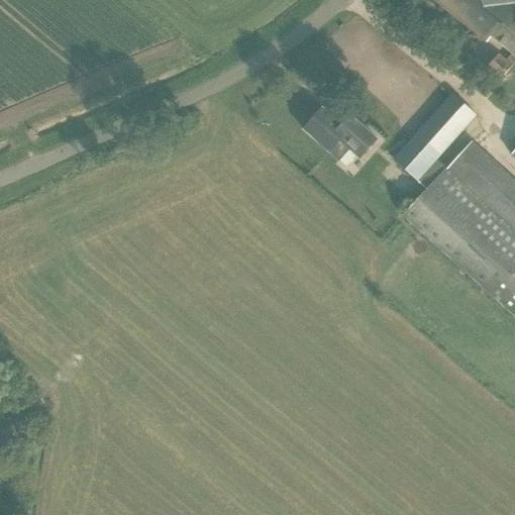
[(435,0),(486,40),(491,34),(514,55),(514,0),(435,0)]
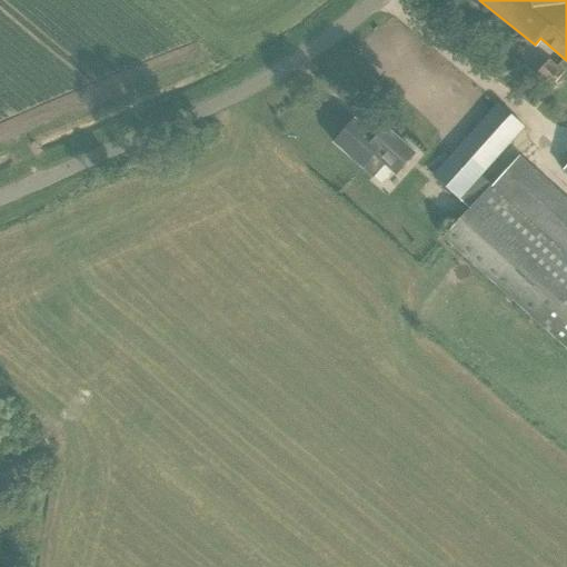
[(547,61),(536,75),(549,88),(561,75),(547,61)]
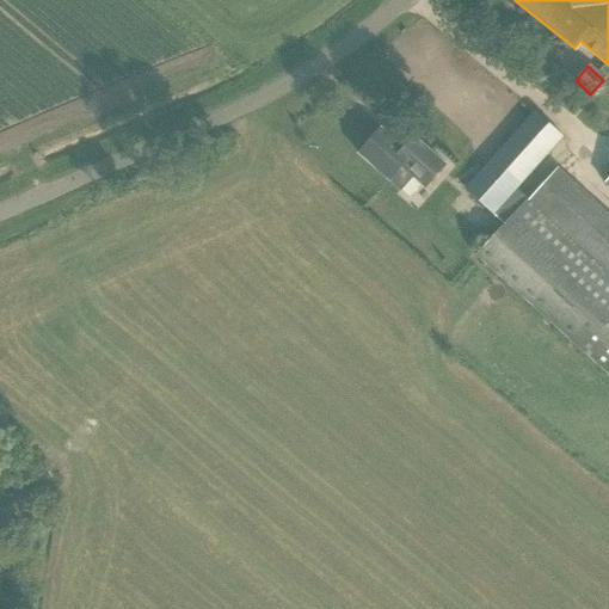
[(534,109),(465,188),(492,213),(563,134),(534,109)]
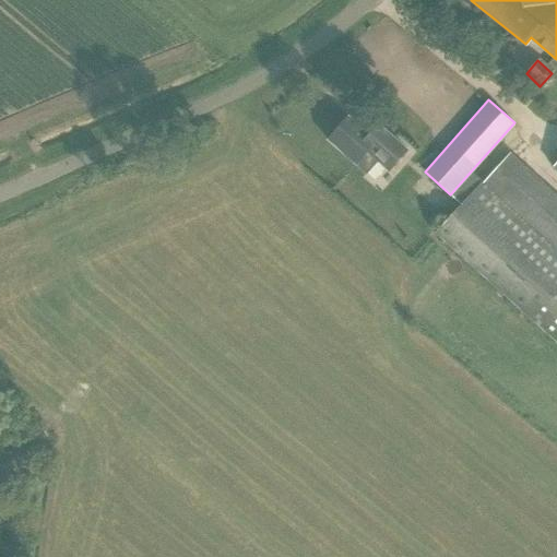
[(378,122),(368,134),(347,116),(328,139),(367,174),(377,162),(389,172),(409,150),(378,122)]
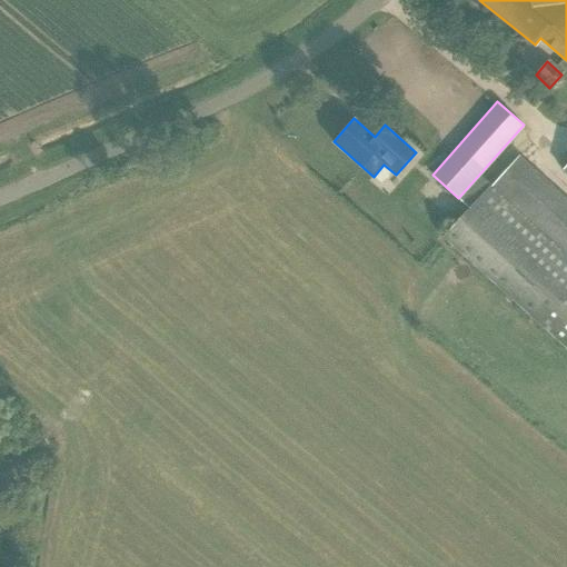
[(566,200),(517,156),(476,201),(475,200),(443,236),(566,347),(566,200)]
